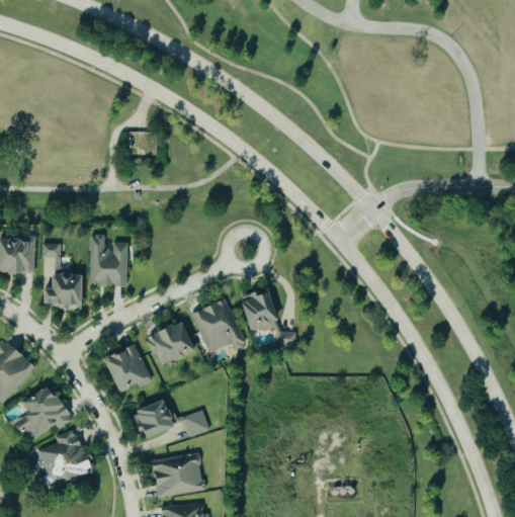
[(125,242),(110,242),(110,246),(102,246),(102,234),(88,234),(87,285),(124,285),(125,242)]
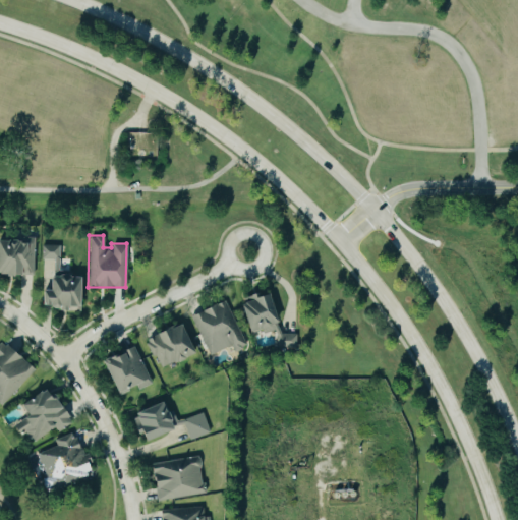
[(0,273),(30,274),(32,238),(0,237),(0,273)]
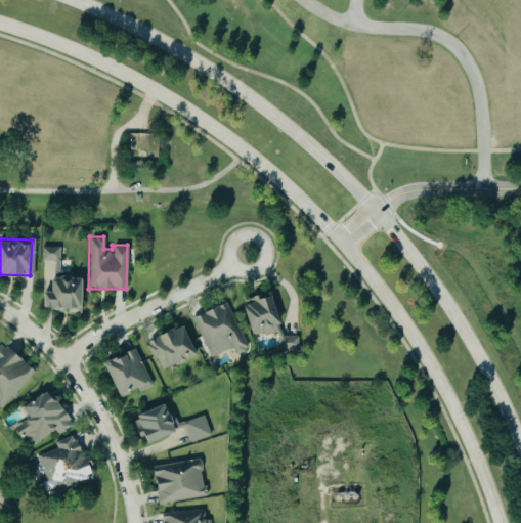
[(57,275),(58,246),(39,246),(39,260),(51,260),(51,273),(40,273),(40,279),(53,279),(53,291),(45,291),(45,307),(82,307),(82,275),(57,275)]
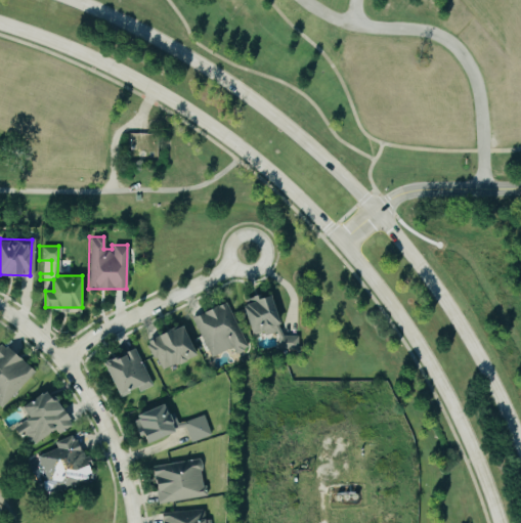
[(280,353),(299,347),(295,334),(284,337),(270,296),(261,299),(260,295),(244,299),(255,334),(263,332),(265,336),(274,333),(280,353)]
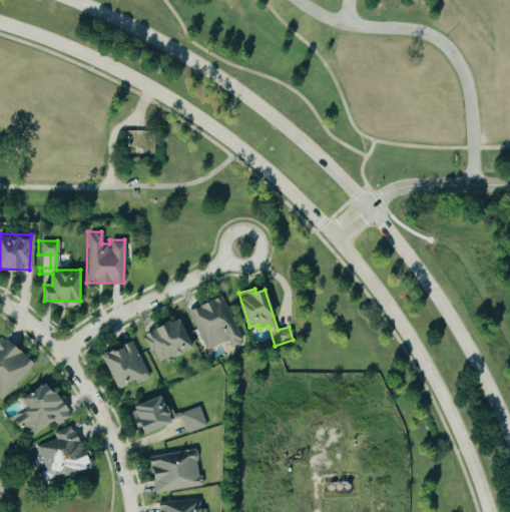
[(186,311),(203,350),(226,340),(228,347),(237,343),(218,298),(186,311)]
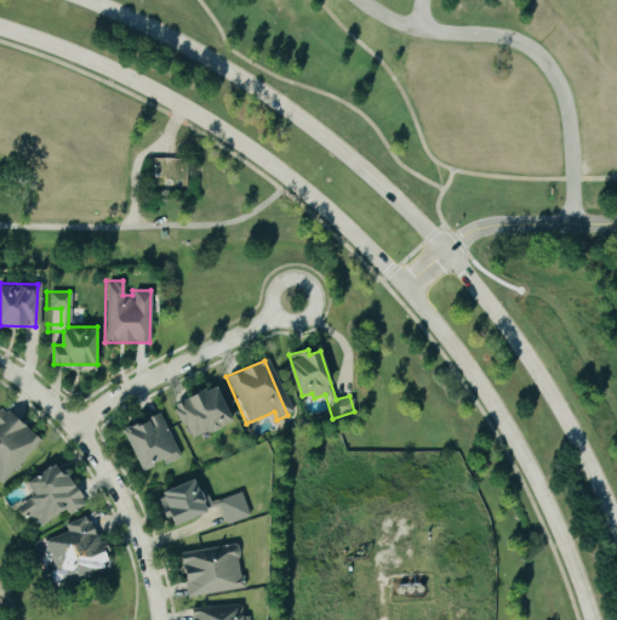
[(188,436),(229,426),(220,388),(172,400),(178,427),(186,425),(188,436)]
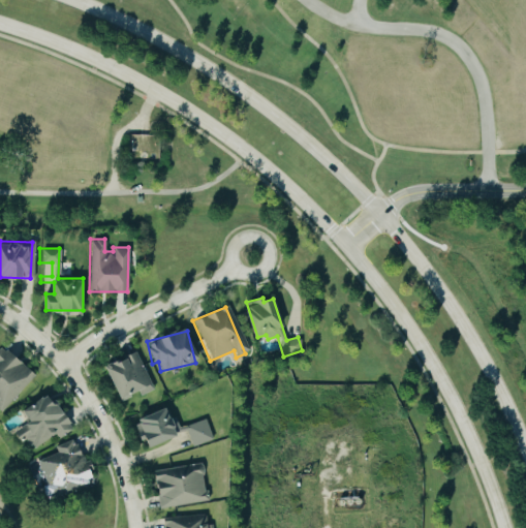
[(0,410),(35,374),(2,344),(0,346),(0,410)]
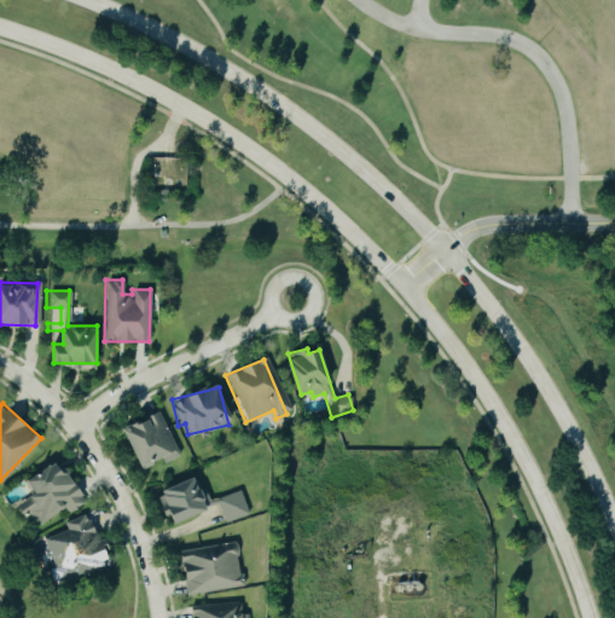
[(143,467),(161,458),(162,462),(177,456),(156,413),(125,428),(143,467)]
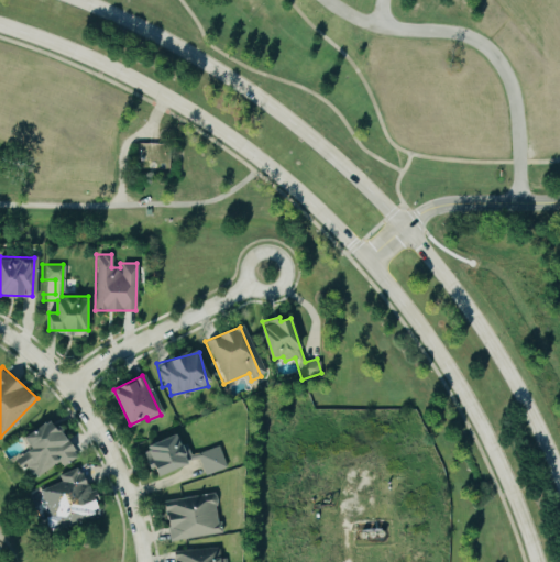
[(17,456),(30,478),(58,462),(61,466),(77,456),(55,419),(25,437),(32,448),(17,456)]
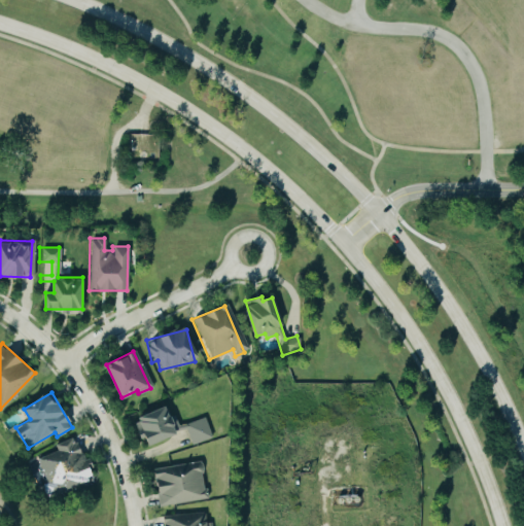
[(136,419),(139,427),(138,427),(144,440),(148,437),(152,445),(178,433),(165,405),(136,419)]
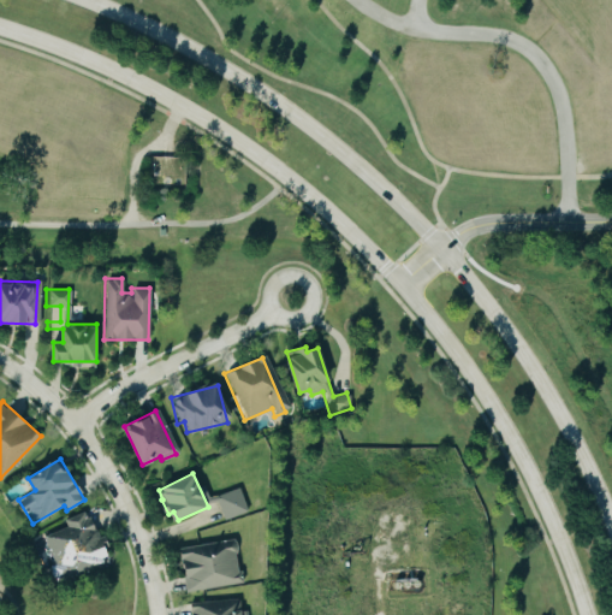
[(214,496),(224,520),(247,510),(237,488),(214,496)]
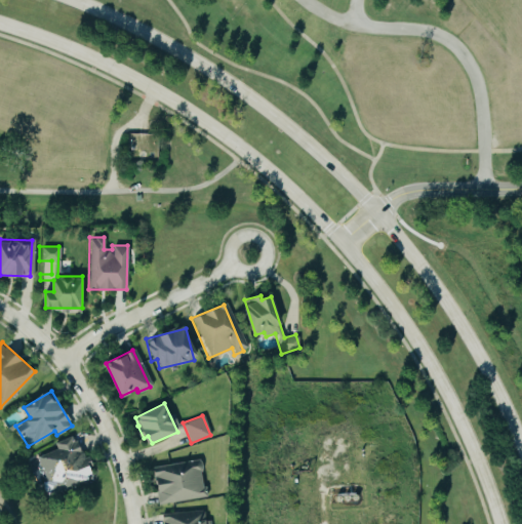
[(37,455),(49,493),(94,478),(87,457),(82,459),(74,435),(53,442),(55,449),(37,455)]
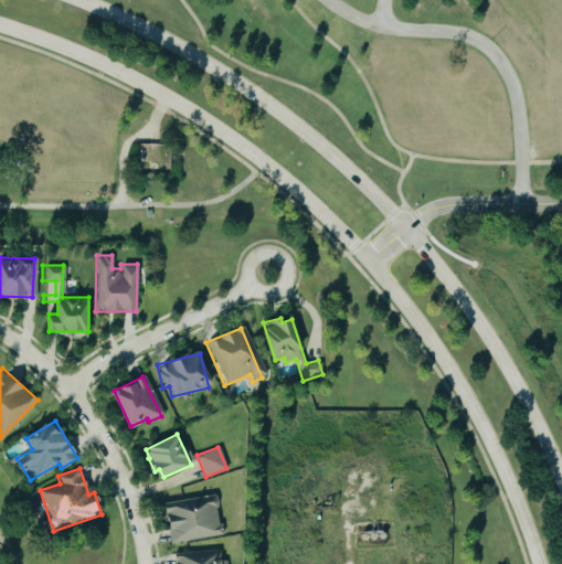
[(220,535),(215,496),(166,500),(169,540),(220,535)]
